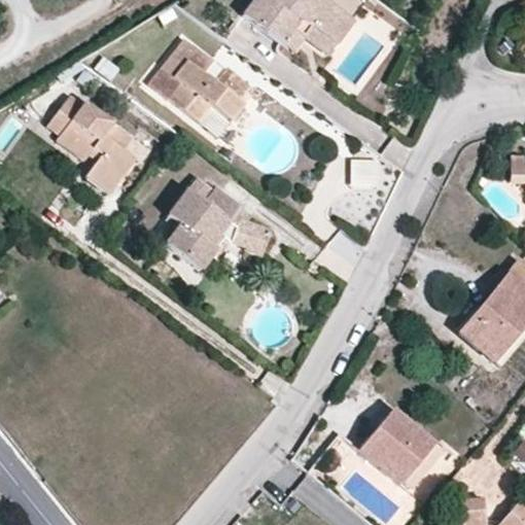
[(251,0),(241,14),(282,44),(299,23),(306,23),(336,45),(353,22),(324,0),(251,0)]
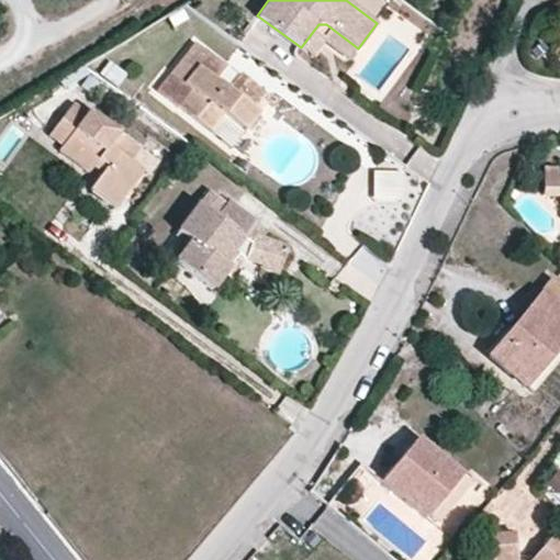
[(190,17),(183,7),(168,17),(175,26),(190,17)]
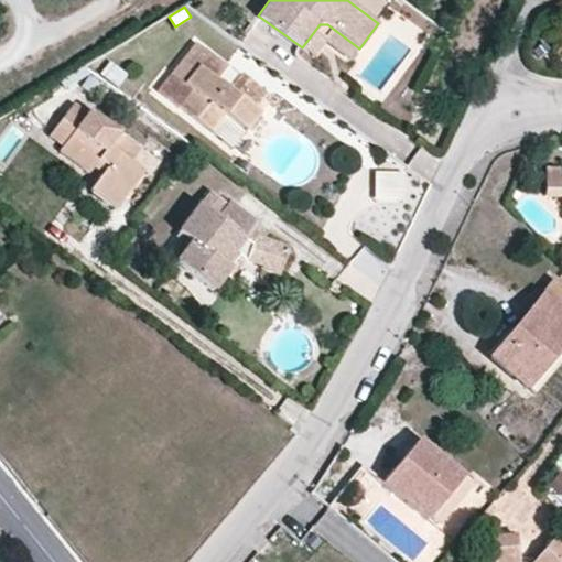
[(359,49),(327,24),(320,24),(302,47),(314,57),(325,42),(350,61),(359,49)]
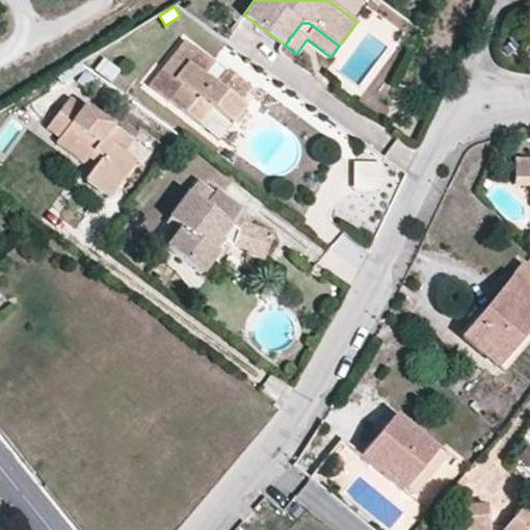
[(249,90),(252,87),(228,68),(226,70),(216,82),(206,74),(215,61),(186,38),(150,84),(170,101),(170,100),(201,124),(213,108),(232,124),(245,106),(241,102),(249,90)]
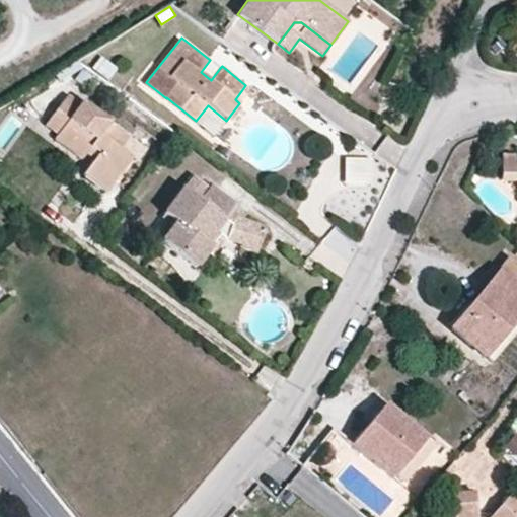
[(119,67),(102,54),(93,66),(109,79),(119,67)]
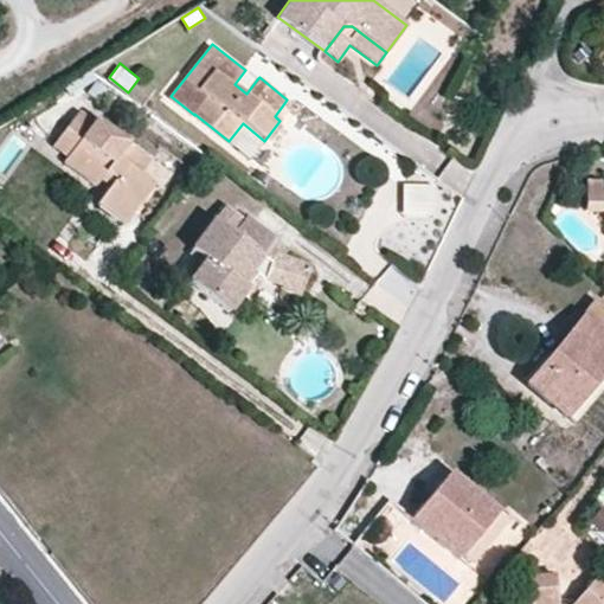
[(97,78),(98,78),(94,70),(66,87),(71,95),(97,78)]
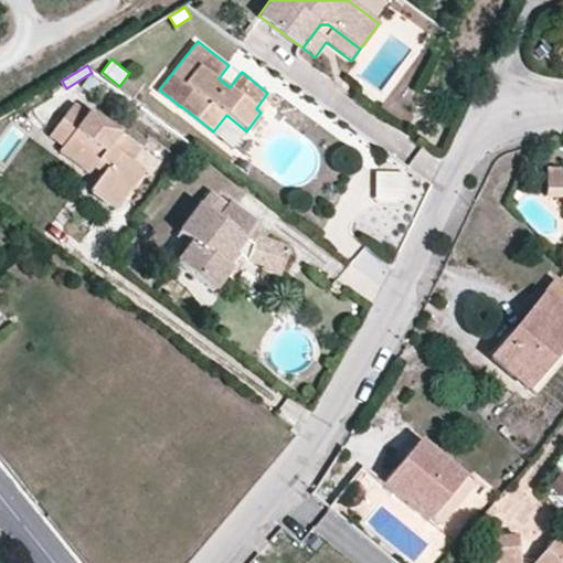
[(240,74),(229,65),(219,78),(230,87),(240,74)]
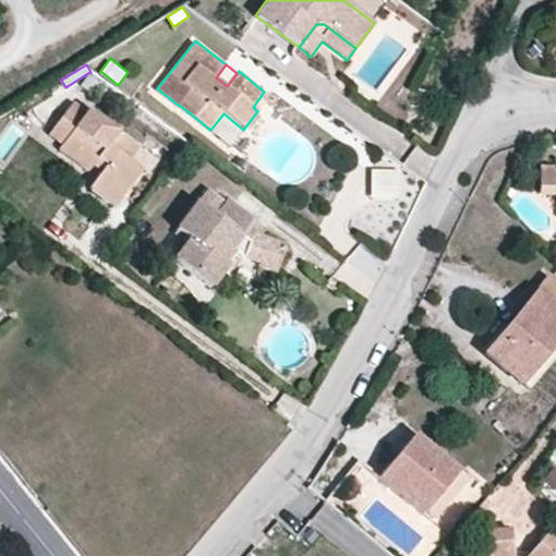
[(104,83),(89,72),(82,84),(95,94),(104,83)]
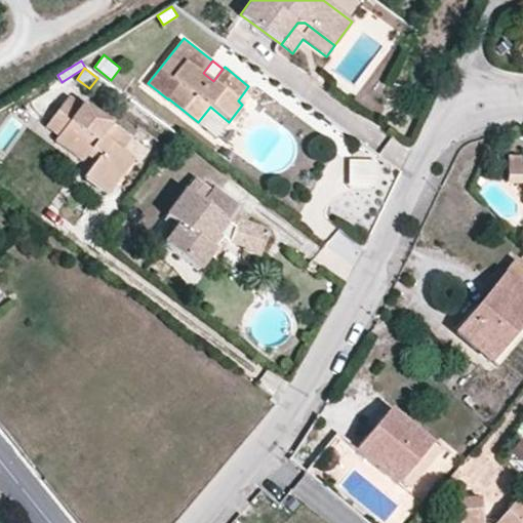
[(242,105),(250,93),(246,89),(238,101),(242,105)]
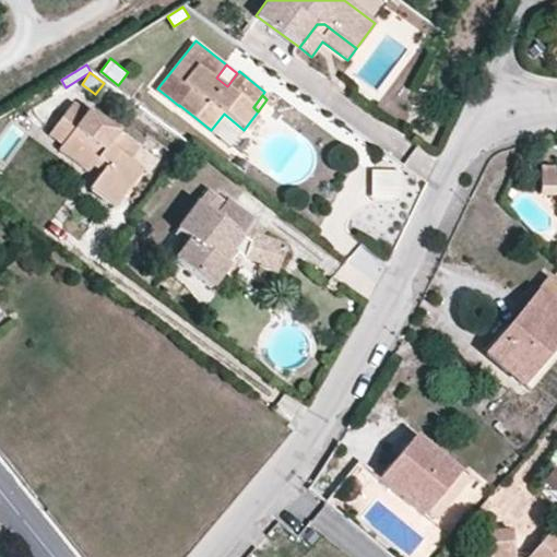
[(153,155),(89,108),(86,110),(74,101),(49,133),(63,143),(59,149),(90,170),(93,165),(98,158),(106,165),(102,172),(90,187),(115,205),(153,155)]
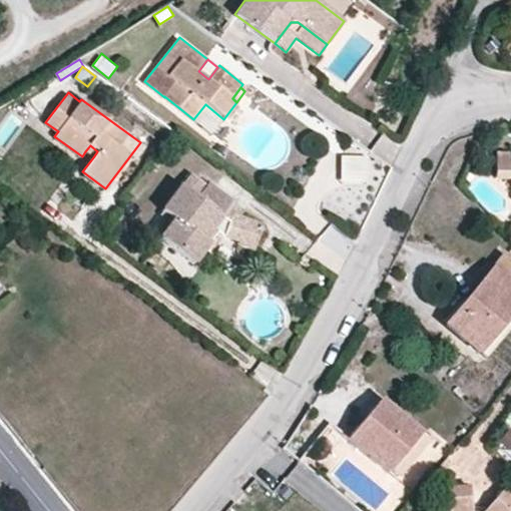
[(223,119),(205,104),(193,119),(212,133),(223,119)]
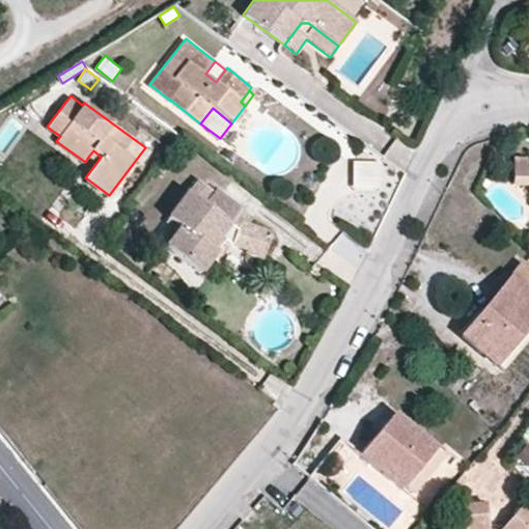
[(101,157),(93,150),(88,157),(96,163),(101,157)]
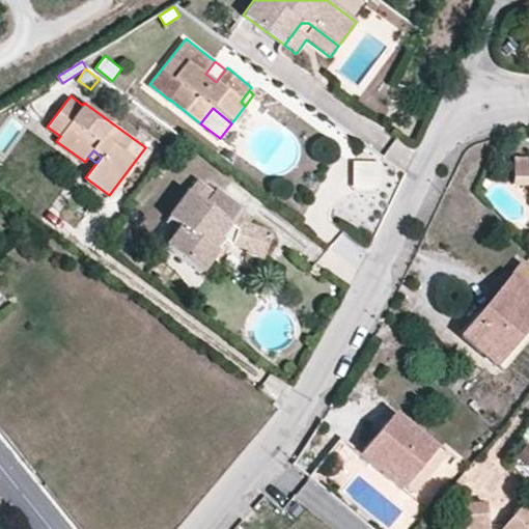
[(528,158),(514,157),(513,186),(528,186),(528,164),(528,158)]
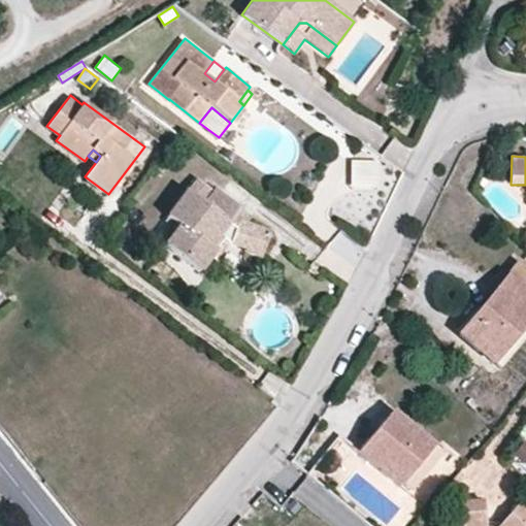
[(379,188),(379,160),(351,160),(351,188),(379,188)]
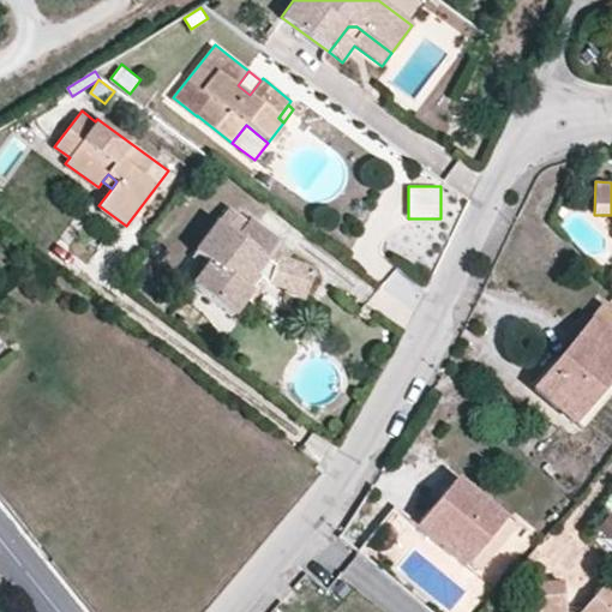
[(315,269),(287,258),(293,251),(275,237),(271,243),(262,237),(267,231),(250,219),(247,221),(229,207),(196,252),(208,262),(191,285),(232,316),(247,295),(261,279),(268,283),(286,289),(285,293),(304,299),(315,269)]
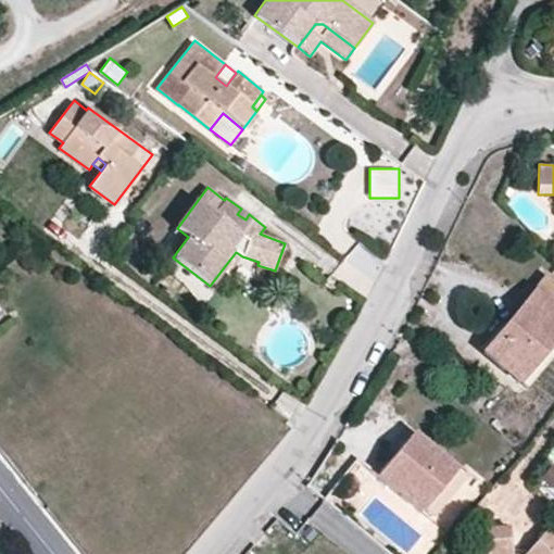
[(249,214),(241,209),(237,214),(246,219),(249,214)]
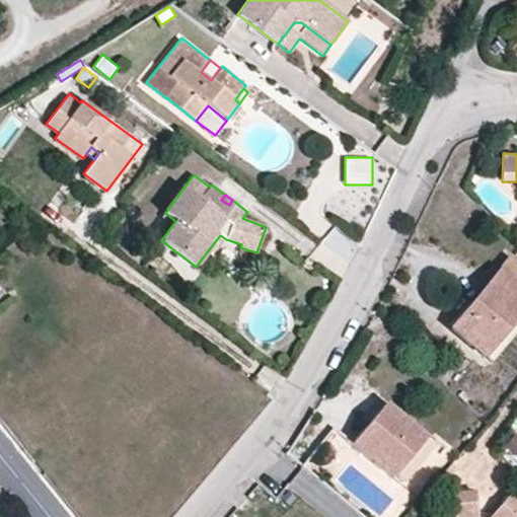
[(215,254),(226,239),(220,235),(209,249),(215,254)]
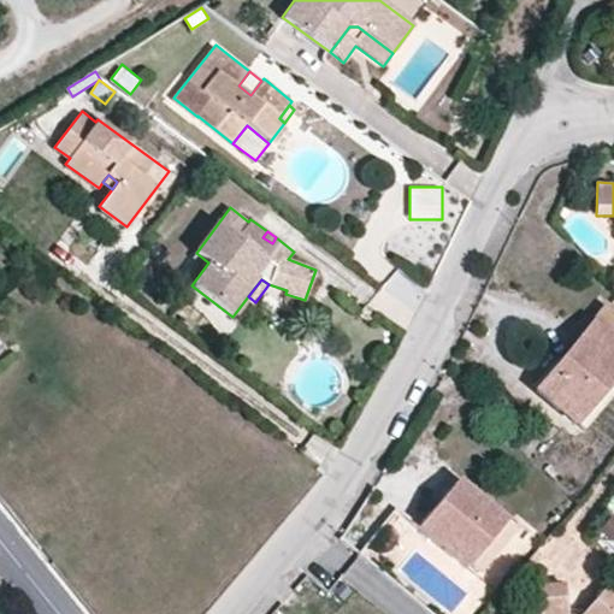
[(370,322),(378,311),(366,303),(359,313),(370,322)]
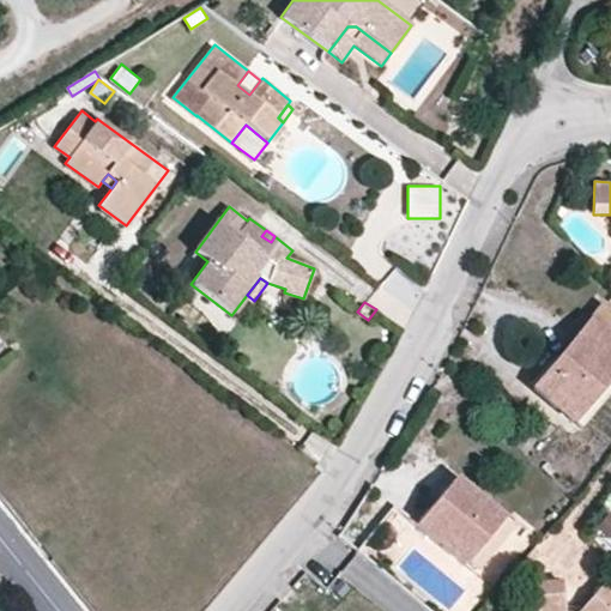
[(610,312),(604,307),(536,388),(576,423),(578,422),(584,428),(610,394),(610,312)]
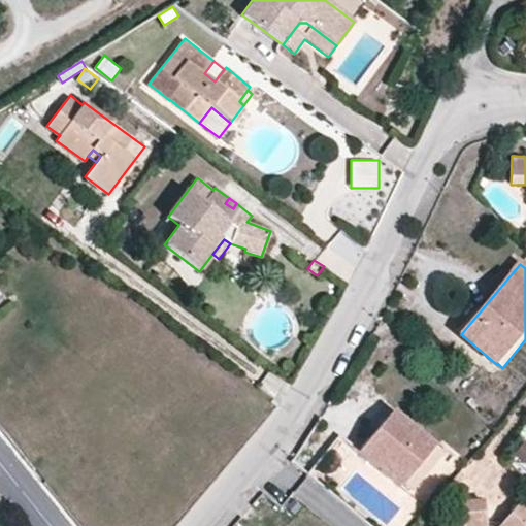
[(435,446),(393,411),(359,452),(402,487),(412,493),(444,454),(434,447),(435,446)]
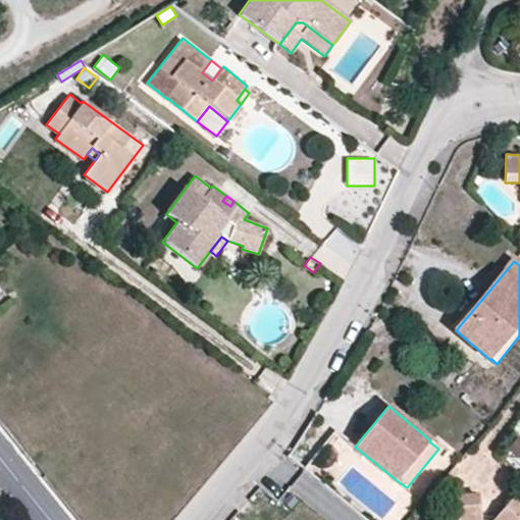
[(479,519),(477,495),(457,498),(458,519),(479,519)]
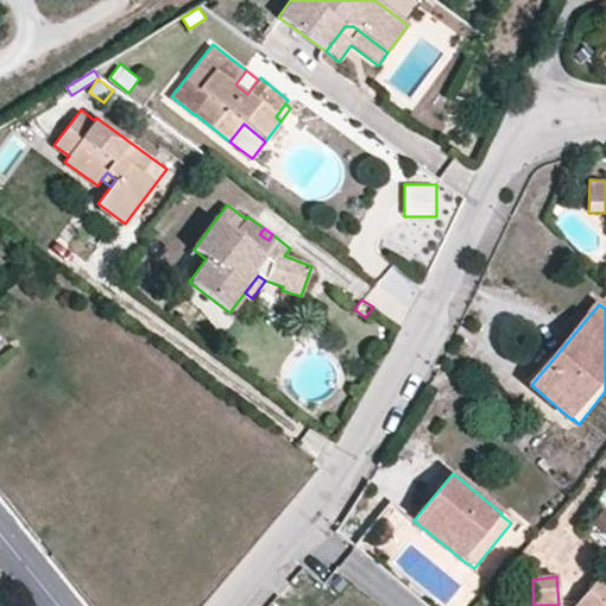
[(605,581),(601,578),(574,605),(605,605),(605,581)]
